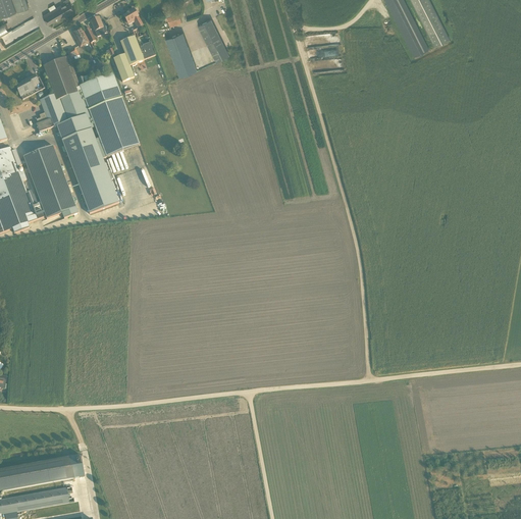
[(15,9),(11,0),(0,0),(0,15),(15,9)]
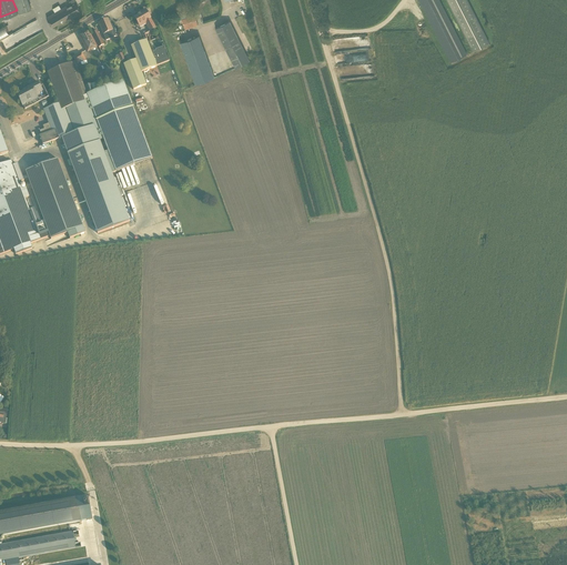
[(13,0),(18,10),(30,6),(28,0),(13,0)]
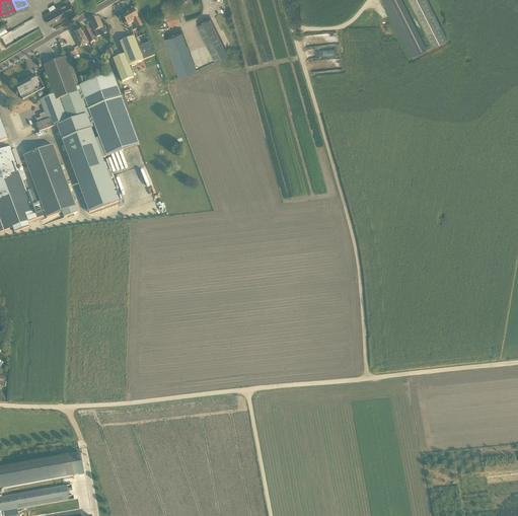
[(57,4),(62,12),(72,6),(69,0),(66,0),(61,3),(60,2),(57,4)]
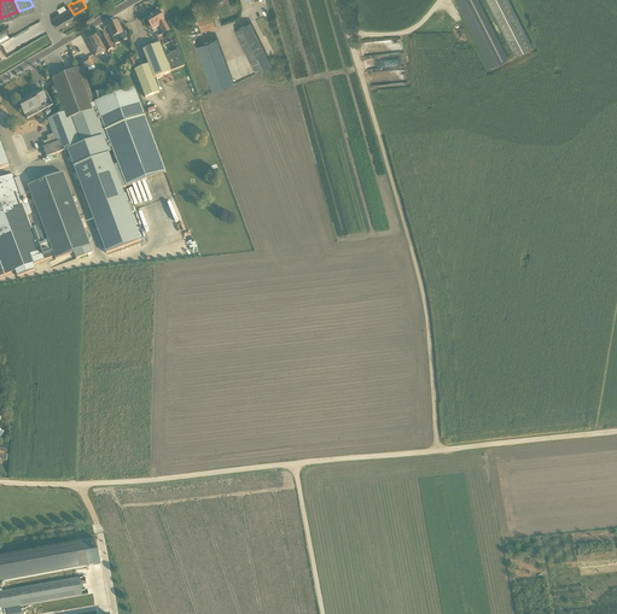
[(457,0),(489,64),(507,54),(479,0),(457,0)]
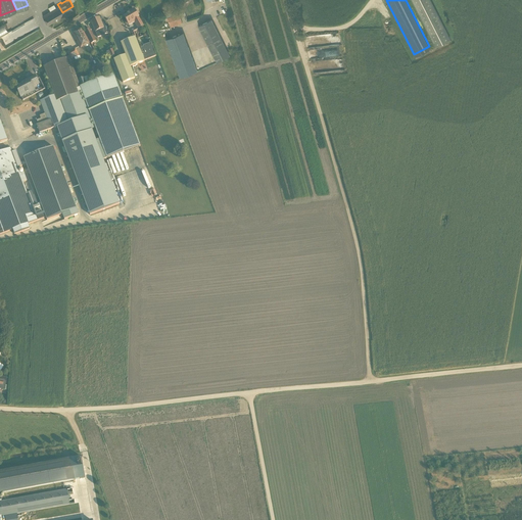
[(449,36),(431,0),(412,0),(434,44),(449,36)]
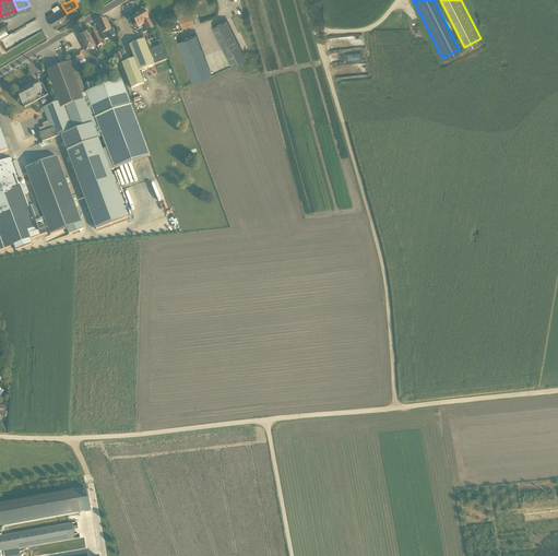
[(67,13),(61,4),(45,14),(50,23),(67,13)]
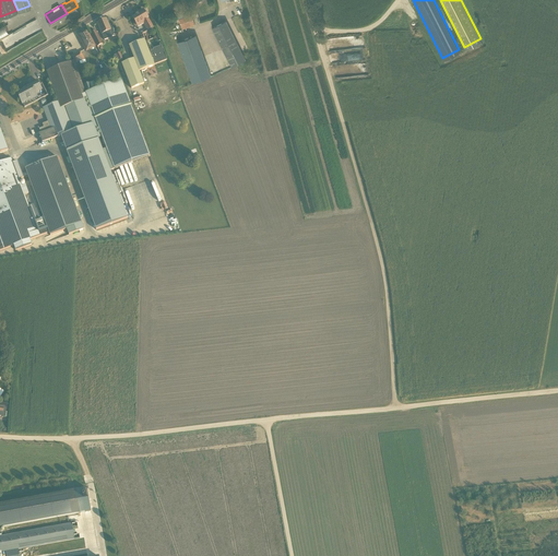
[(146,27),(152,24),(147,15),(142,7),(138,9),(139,11),(135,12),(131,14),(137,22),(138,24),(143,21),(146,27)]
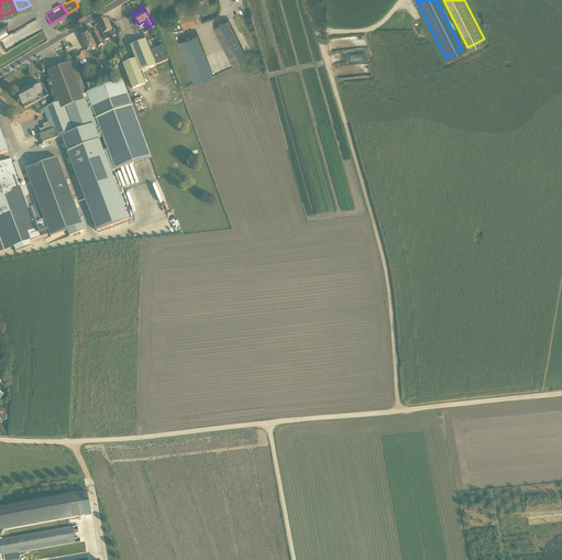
[(179,15),(183,25),(196,21),(193,11),(179,15)]
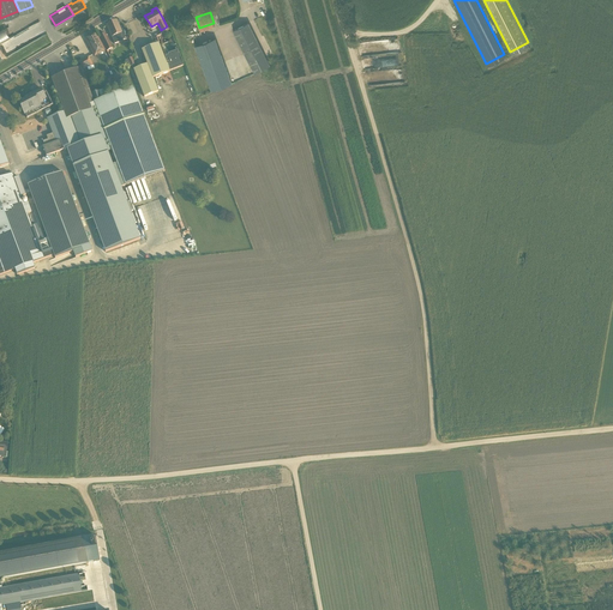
[(115,17),(106,22),(114,41),(124,36),(115,17)]
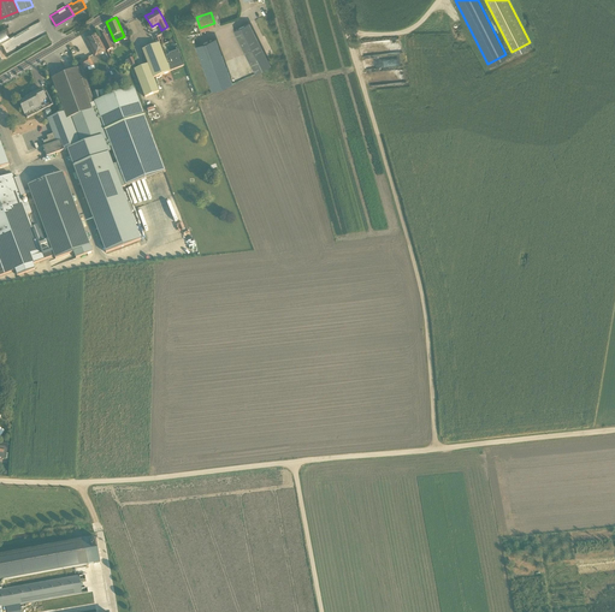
[(248,19),(232,27),(254,70),(270,63),(248,19)]
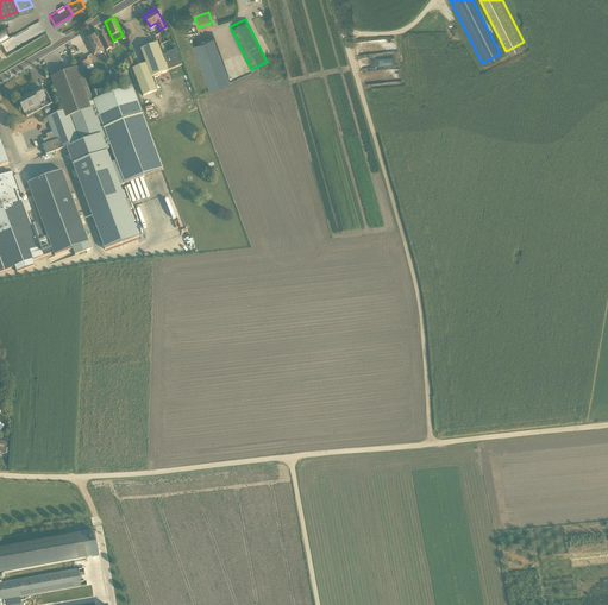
[(5,24),(0,26),(0,38),(11,32),(5,24)]
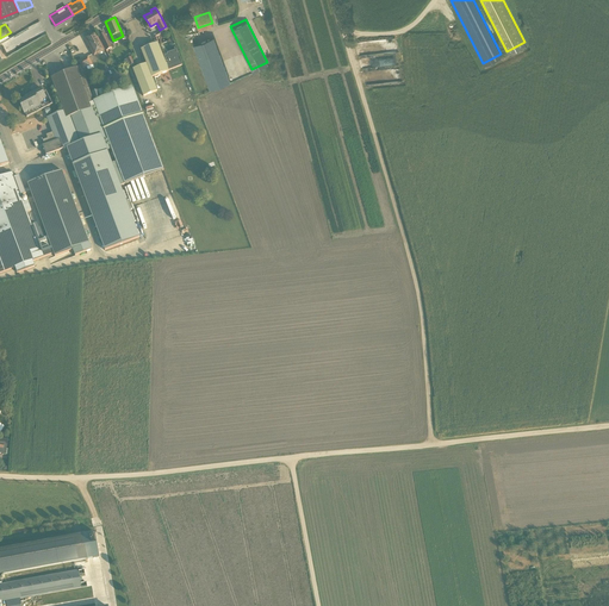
[(93,52),(104,47),(94,30),(84,36),(93,52)]
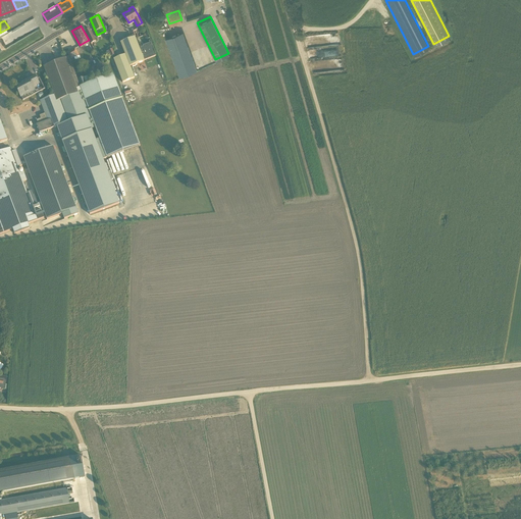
[(89,26),(84,29),(90,41),(95,39),(89,26)]
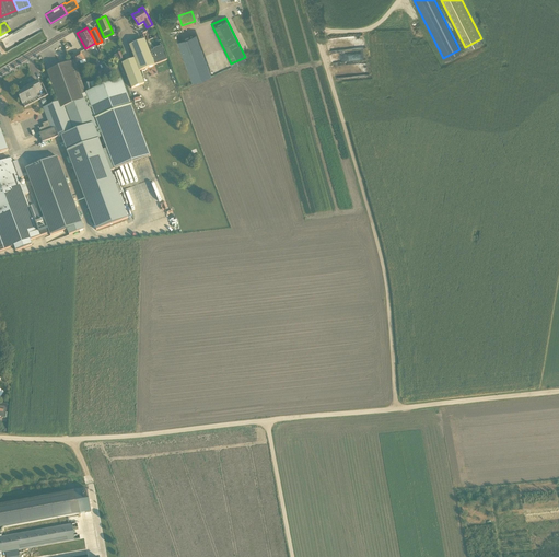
[(0,50),(22,39),(15,28),(0,36),(0,50)]
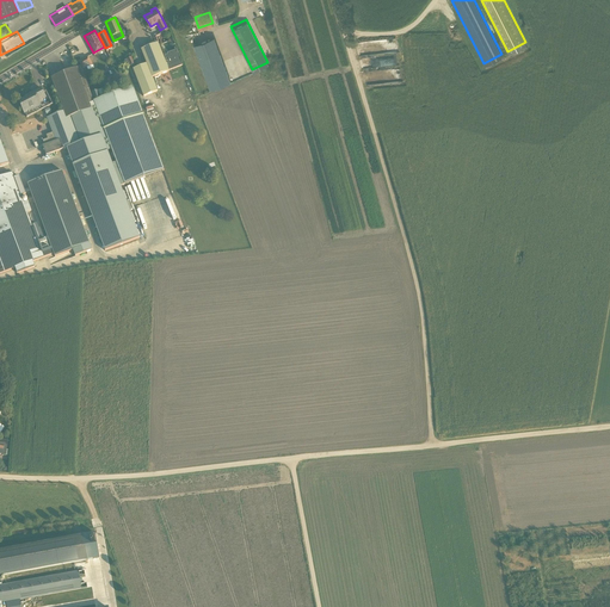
[(213,35),(192,42),(197,53),(198,57),(201,64),(209,87),(229,79),(221,57),(217,48),(213,35)]
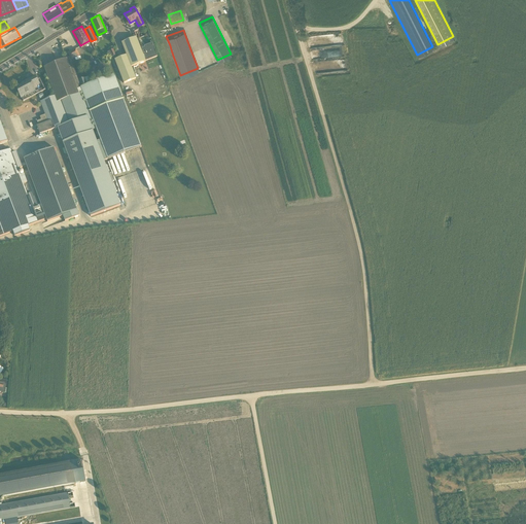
[(120,40),(126,53),(113,57),(123,80),(135,76),(130,64),(144,59),(155,55),(152,44),(141,49),(135,35),(120,40)]
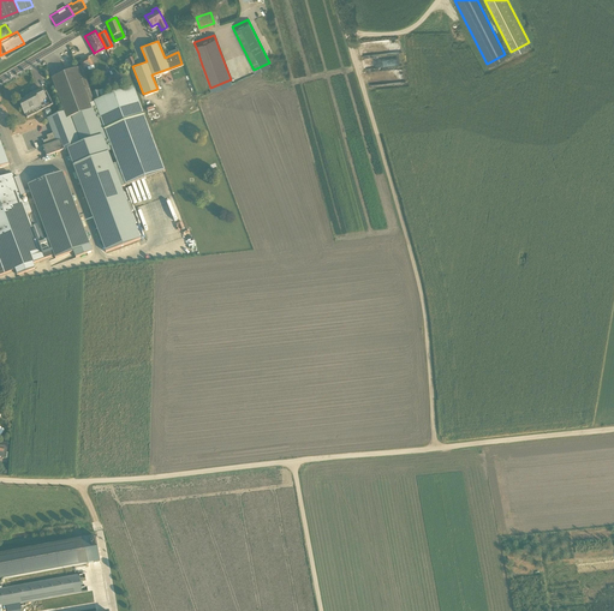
[(82,66),(91,61),(88,54),(78,59),(82,66)]
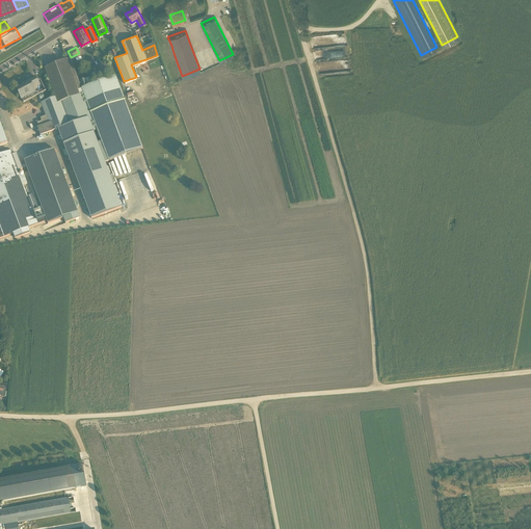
[(46,70),(54,94),(40,100),(45,113),(47,121),(36,125),(40,133),(57,126),(87,114),(93,129),(97,128),(80,85),(71,60),(70,55),(44,65),(46,70)]
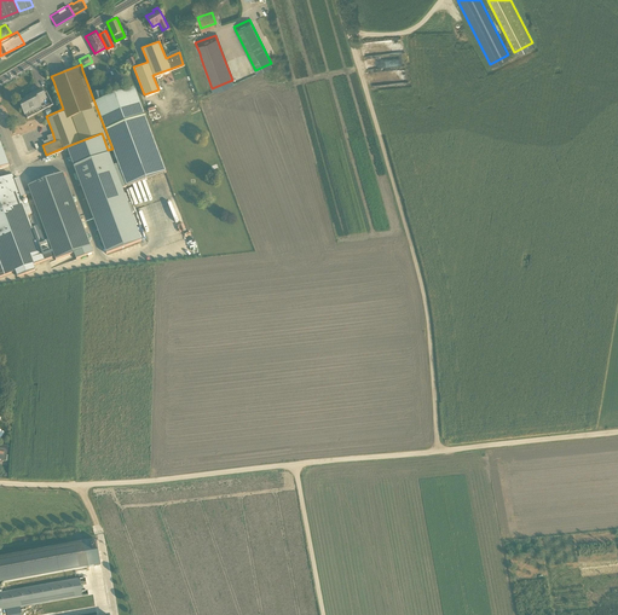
[(133,85),(93,99),(119,167),(126,184),(165,169),(133,85)]
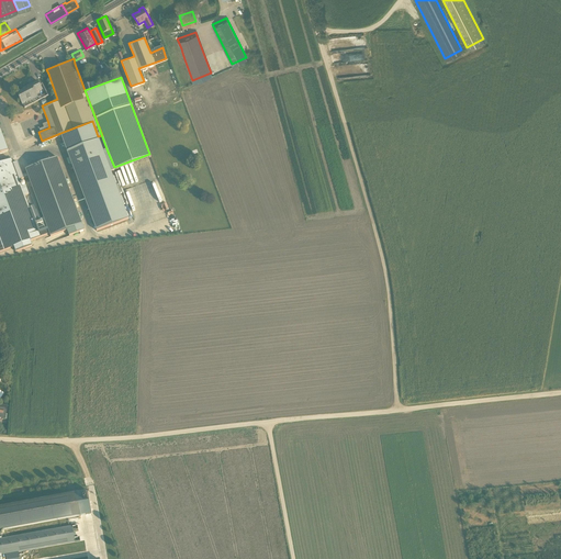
[(35,90),(41,87),(36,78),(24,85),(24,86),(15,90),(22,102),(22,101),(24,104),(29,101),(27,99),(37,94),(35,90)]
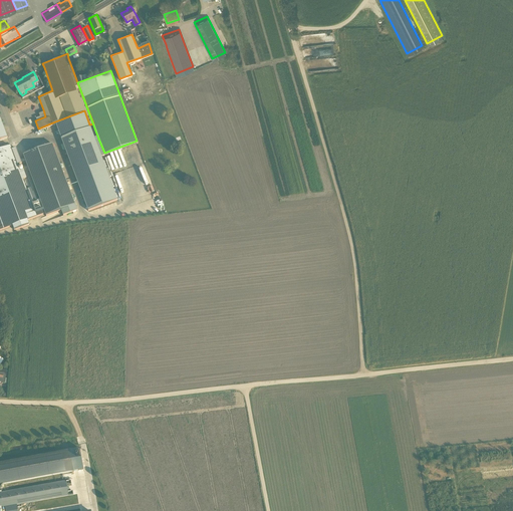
[(100,155),(104,153),(98,139),(95,140),(89,124),(84,110),(55,121),(87,209),(116,198),(100,155)]
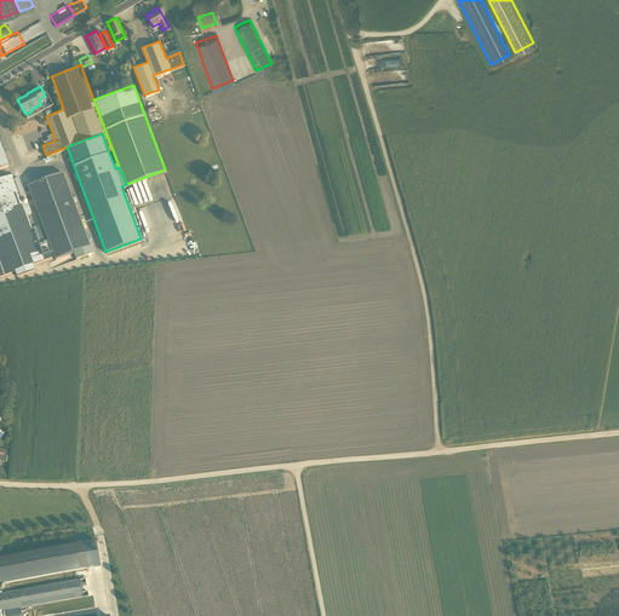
[(0,266),(0,274),(15,269),(16,275),(34,268),(32,263),(44,258),(41,254),(26,213),(30,211),(27,201),(22,202),(19,196),(26,194),(18,176),(13,178),(11,173),(0,177),(0,165),(7,162),(0,143),(0,266)]
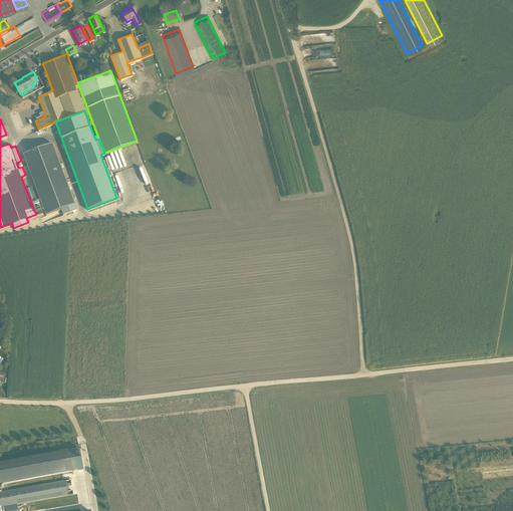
[(67,206),(69,211),(76,208),(51,142),(22,152),(42,208),(34,211),(36,214),(44,211),(45,214),(67,206)]
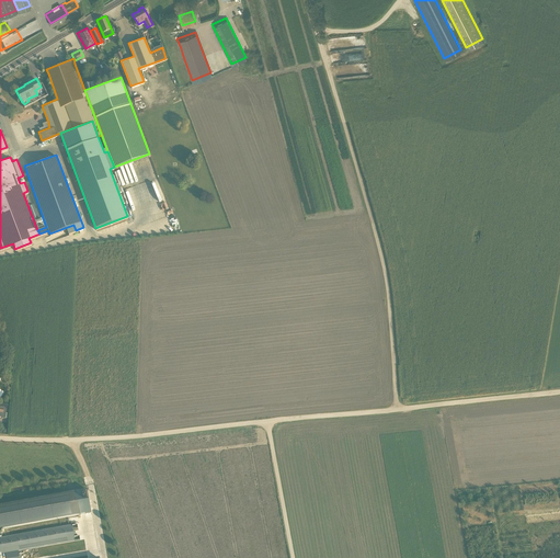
[(0,526),(79,512),(80,512),(79,510),(82,509),(81,503),(78,503),(77,498),(80,497),(79,491),(76,491),(76,489),(0,503),(0,526)]
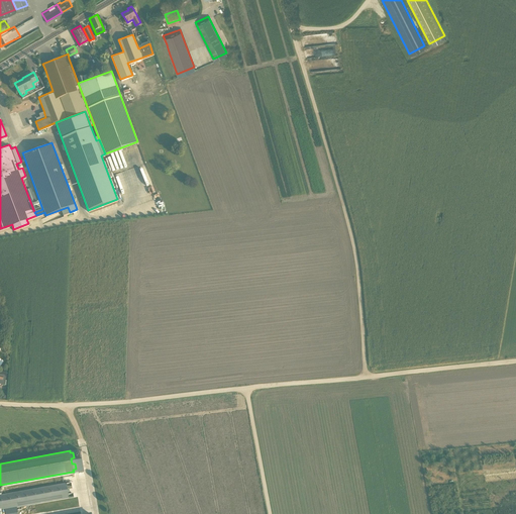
[(64,503),(65,510),(78,509),(77,502),(64,503)]
